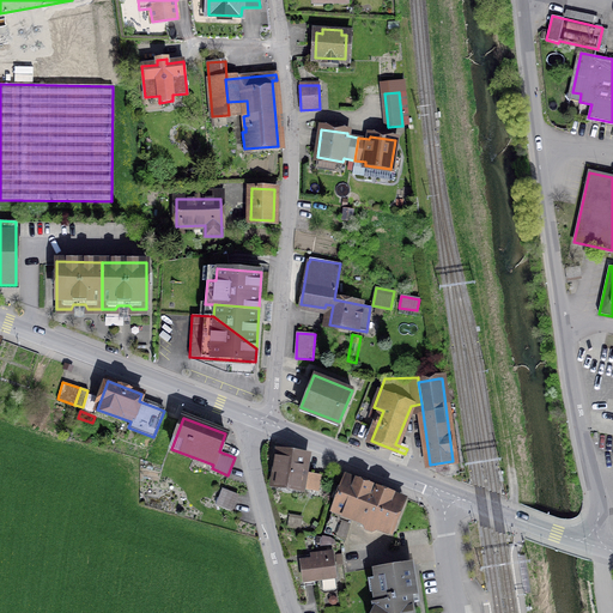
[(317,491),(320,475),(302,472),(304,456),(280,453),(275,453),(273,468),(278,469),(275,485),(317,491)]
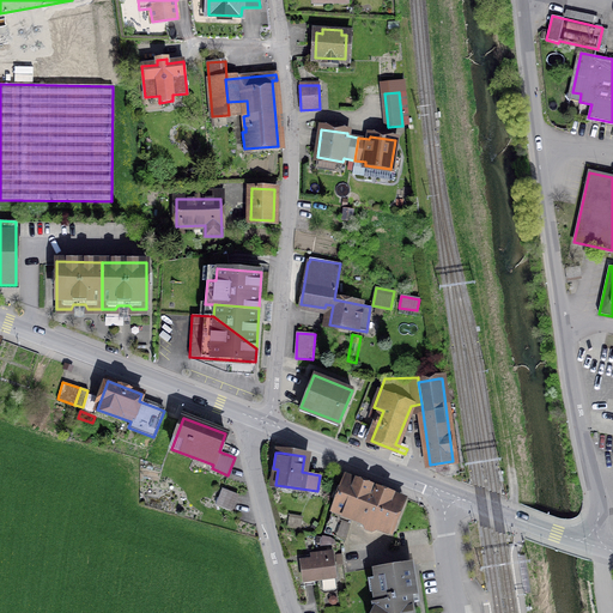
[(378,489),(346,475),(333,511),(341,515),(363,523),(366,529),(369,532),(372,530),(375,528),(374,521),(392,528),(401,503),(376,493),(378,489)]
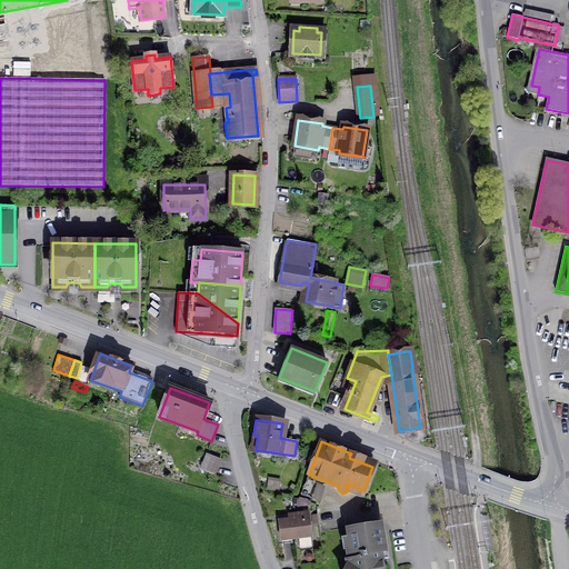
[(207,453),(201,469),(215,475),(220,459),(207,453)]
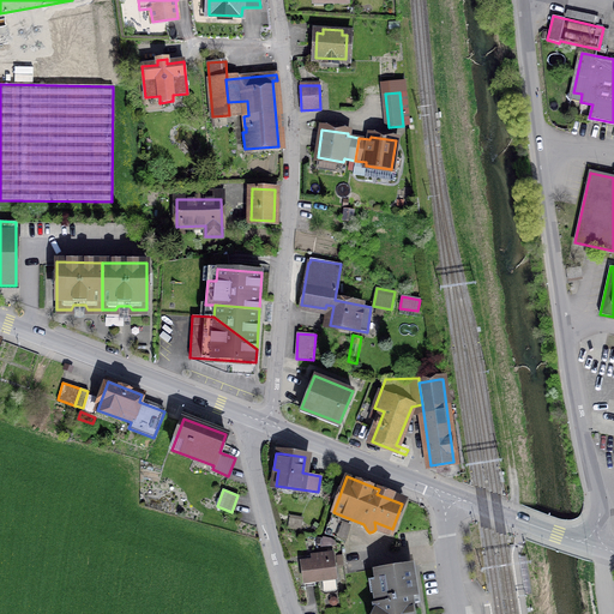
[(351,523),(341,519),(342,516),(333,512),(325,534),(347,540),(351,523)]
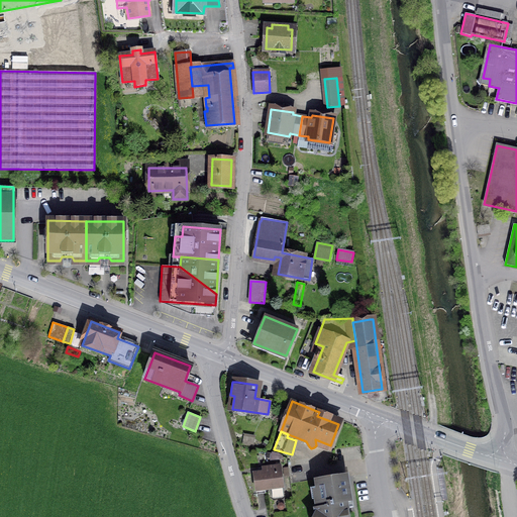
[(283,495),(282,488),(283,487),(280,466),(262,468),(263,472),(253,473),(255,491),(272,489),(273,496),(275,497),(282,497),(283,495)]
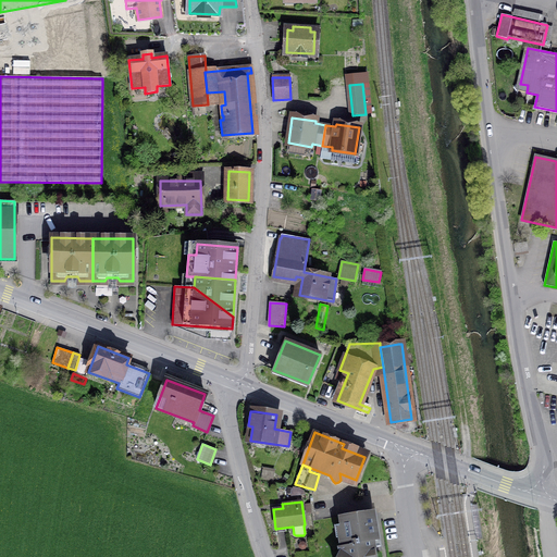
[(471,505),(477,539),(482,537),(477,504),(471,505)]
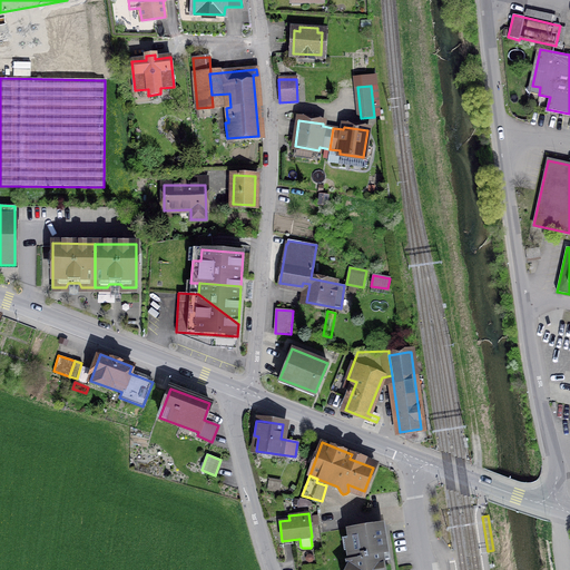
[(349,531),(352,550),(349,550),(351,562),(349,562),(349,569),(383,569),(382,562),(384,561),(383,553),(386,552),(382,526),(349,531)]
